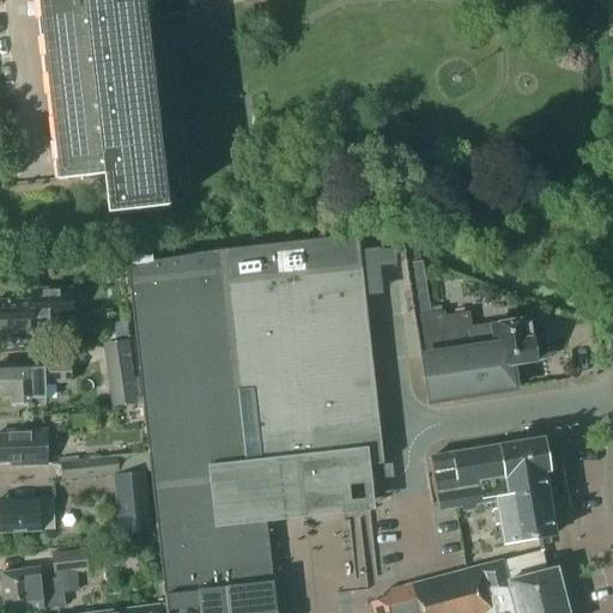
[(108,212),(168,206),(144,2),(151,0),(183,0),(184,4),(198,0),(37,0),(58,178),(104,174),(108,212)]
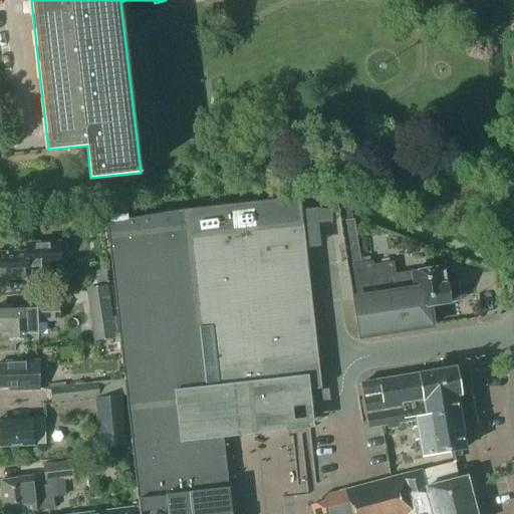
[(187,209),(107,222),(139,505),(139,513),(231,513),(223,430),(284,423),(286,423),(283,393),(321,389),(300,197),(187,209)]
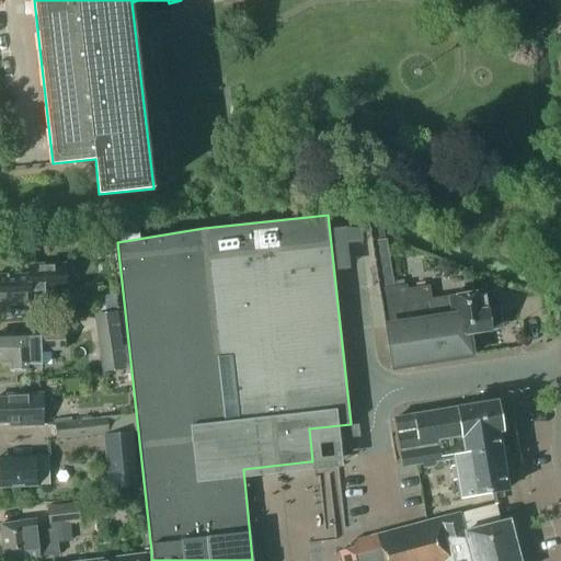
[(30,264),(30,274),(0,274),(0,301),(32,300),(32,292),(67,290),(66,263),(30,264)]
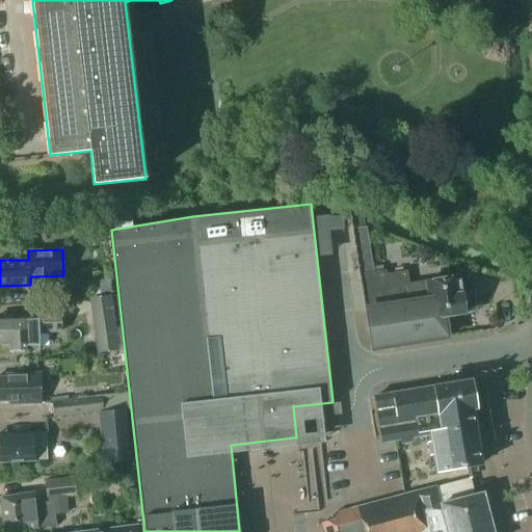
[(384,268),(358,272),(365,310),(368,310),(373,347),(447,336),(444,317),(464,313),(461,293),(458,276),(426,281),(426,282),(408,284),(406,269),(386,273),(384,268)]
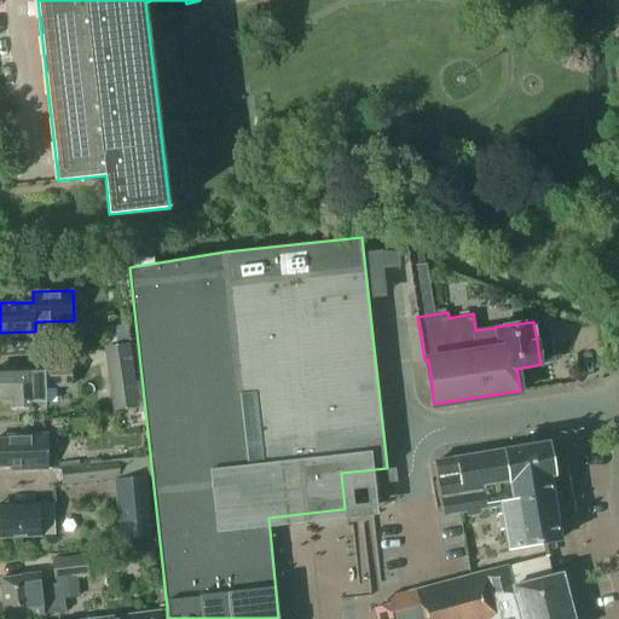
[(71,346),(106,345),(105,325),(71,327),(71,346)]
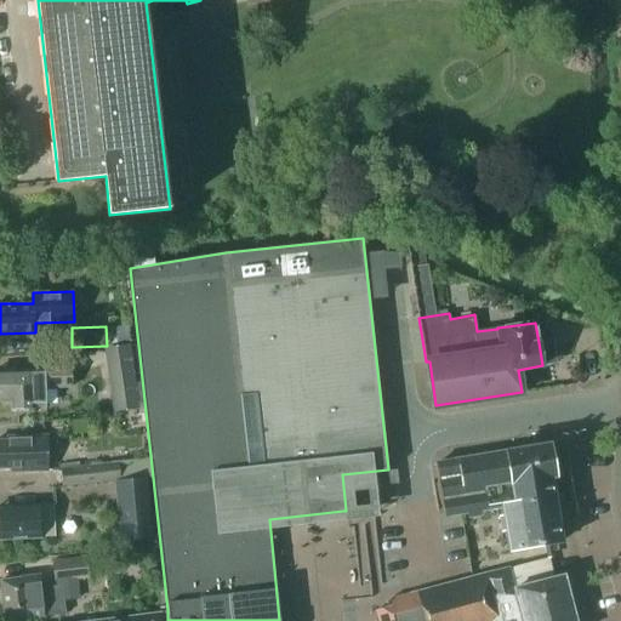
[(104,348),(113,411),(138,408),(130,345),(104,348)]
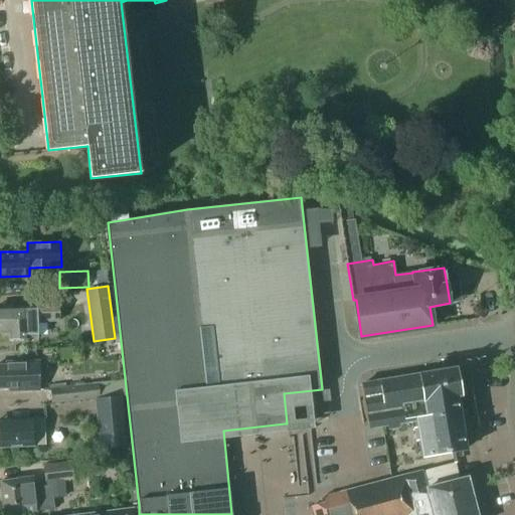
[(28,337),(37,337),(37,321),(59,321),(58,298),(41,299),(41,306),(0,306),(0,332),(10,332),(10,338),(28,338),(28,337)]
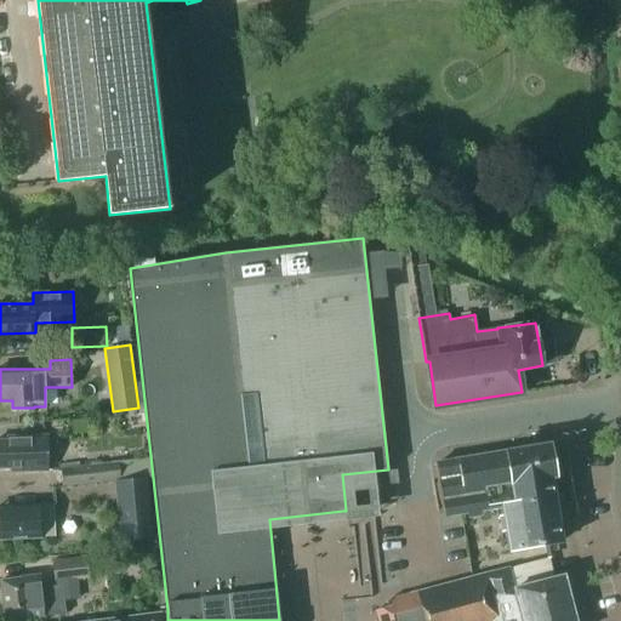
[(92,417),(68,420),(69,432),(93,429),(92,417)]
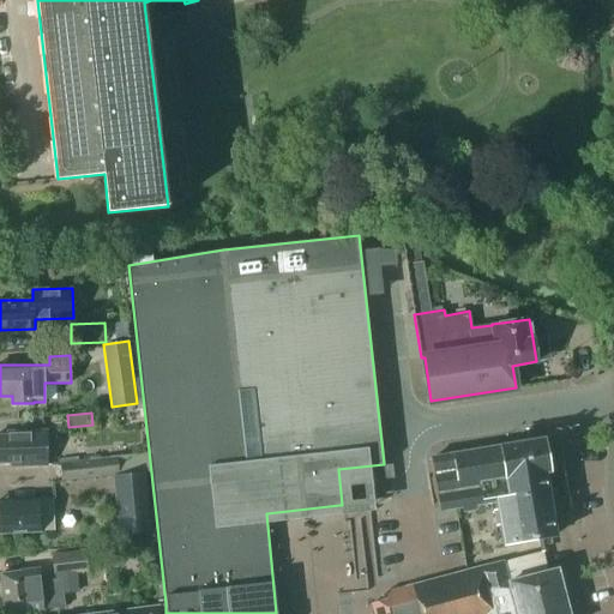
[(16,467),(47,465),(46,431),(12,432),(12,435),(0,435),(0,462),(12,463),(16,467)]
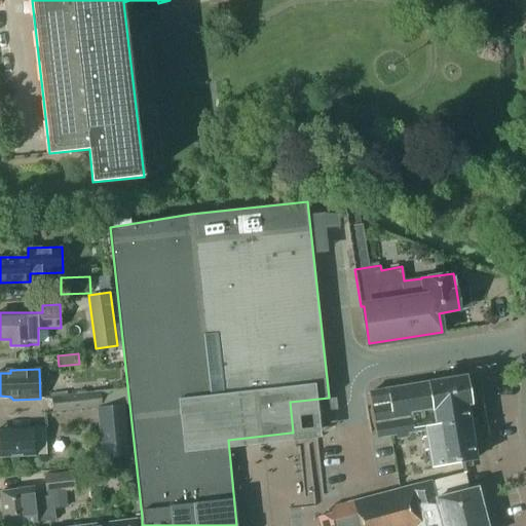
[(387,388),(388,389),(369,392),(376,437),(413,430),(413,429),(426,427),(427,437),(423,437),(425,450),(429,449),(433,465),(475,458),(465,404),(470,404),(465,377),(389,389),(389,388),(387,388)]
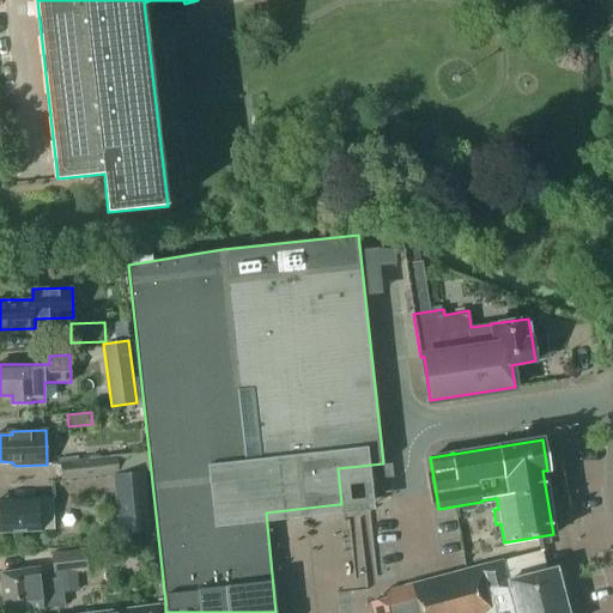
[(146,469),(147,451),(117,455),(116,454),(59,460),(61,479),(146,469)]
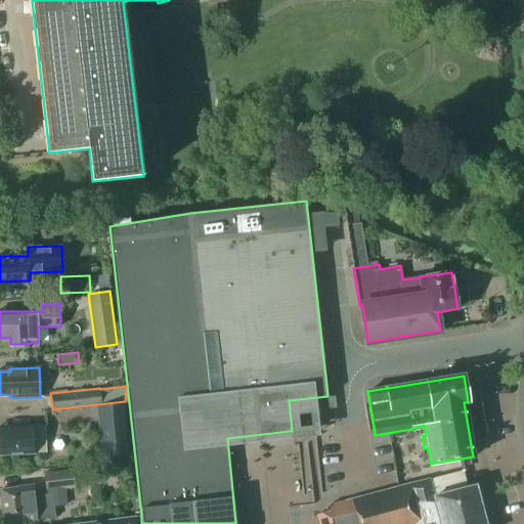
[(128,403),(101,406),(105,453),(132,451),(128,403)]
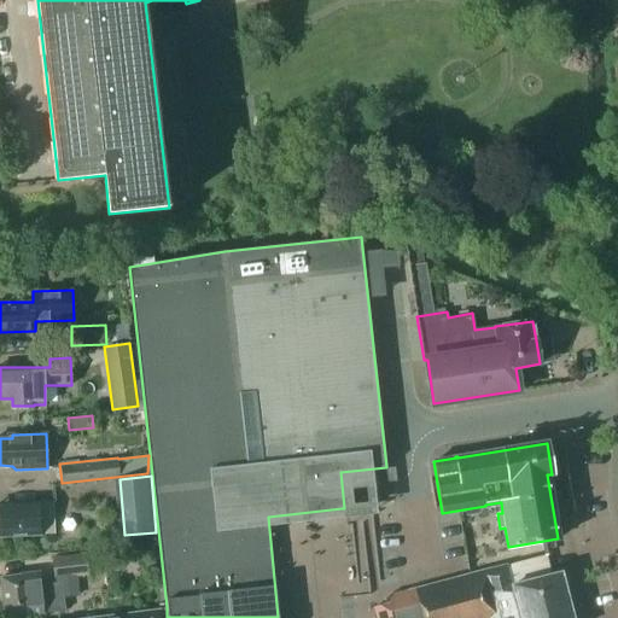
[(40,534),(54,534),(53,502),(39,503),(39,502),(0,503),(0,536),(40,535),(40,534)]
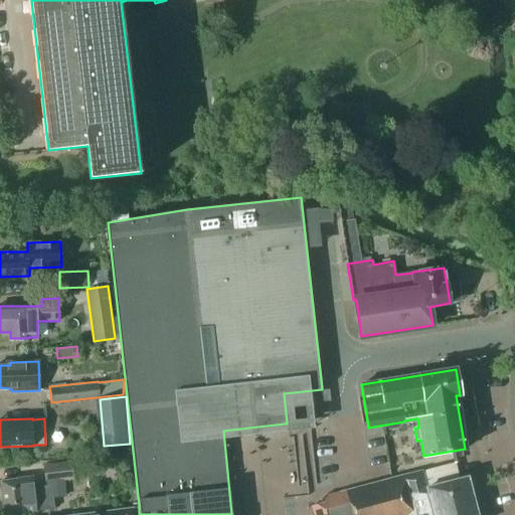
[(62,480),(73,479),(71,462),(43,465),(45,486),(34,487),(32,477),(17,479),(0,481),(4,513),(21,511),(21,512),(54,509),(53,498),(63,497),(62,480)]
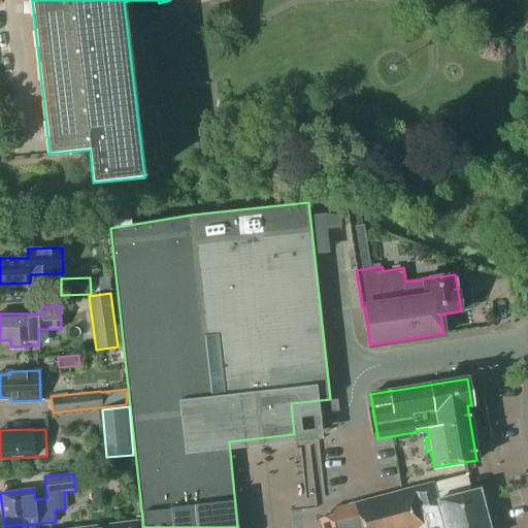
[(489,527),(480,489),(470,491),(466,474),(432,483),(435,497),(422,500),(429,527),(489,527)]
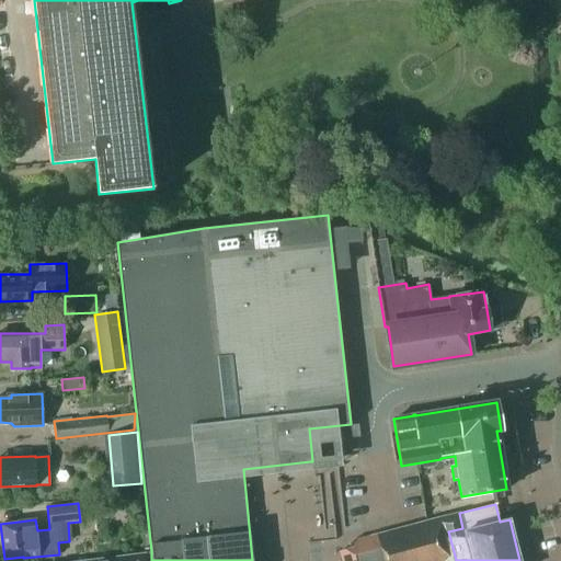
[(354,547),(340,551),(341,560),(390,560),(388,547),(374,550),(370,536),(353,541),(354,547)]
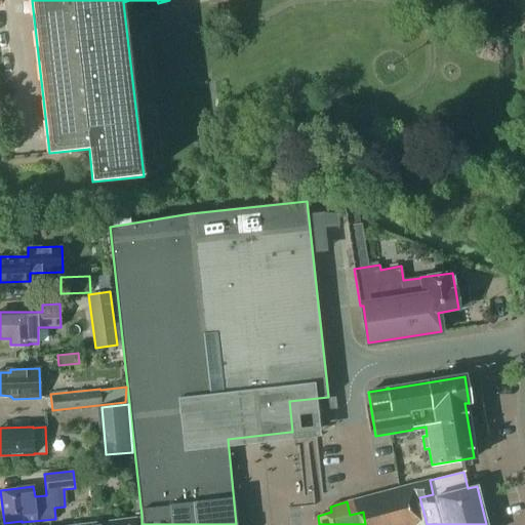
[(142,524),(142,516),(70,524),(142,524)]
